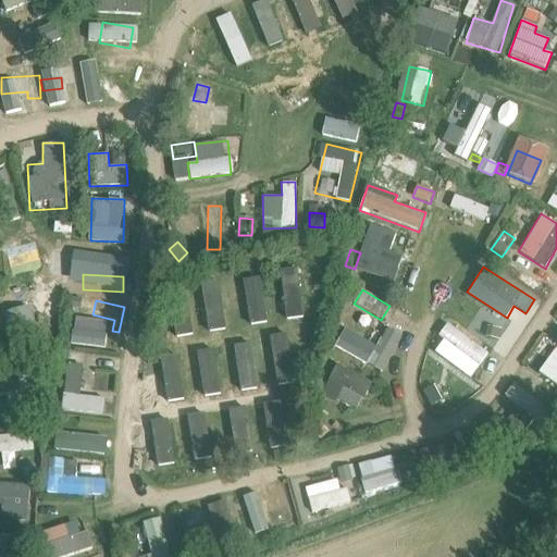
[(72,344),(116,346),(118,332),(91,331),(93,306),(73,305),(72,344)]
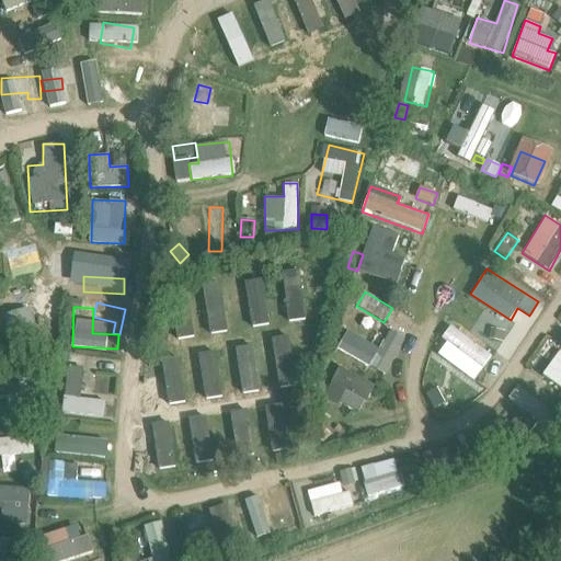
[(30,309),(4,317),(15,355),(41,347),(30,309)]
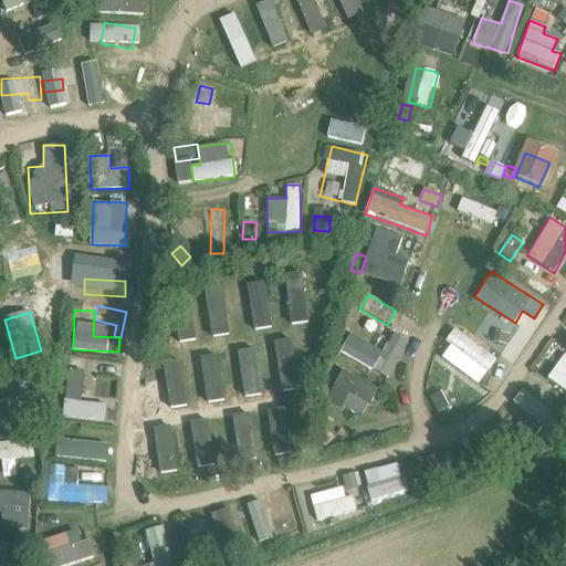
[(404,313),(397,324),(411,332),(417,322),(404,313)]
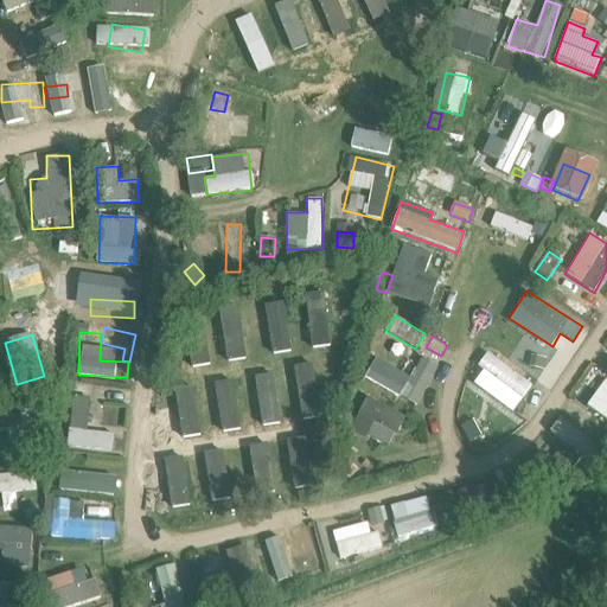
[(413,363),(406,381),(388,372),(377,395),(414,411),(432,371),(413,363)]
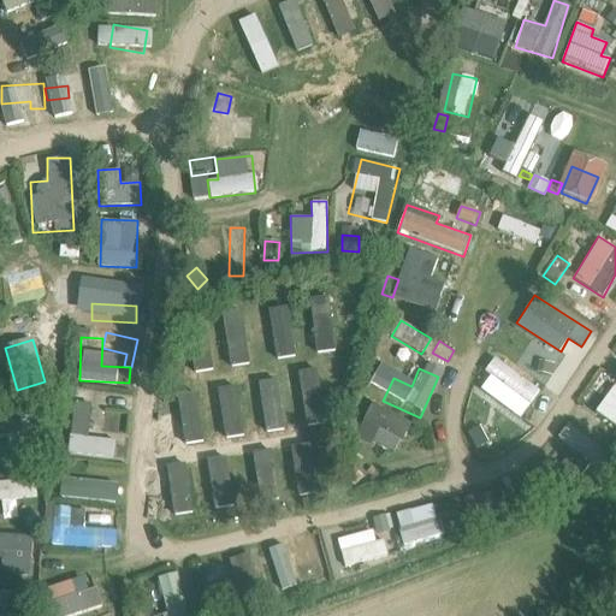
[(604,400),(615,407),(615,385),(615,384),(604,400)]
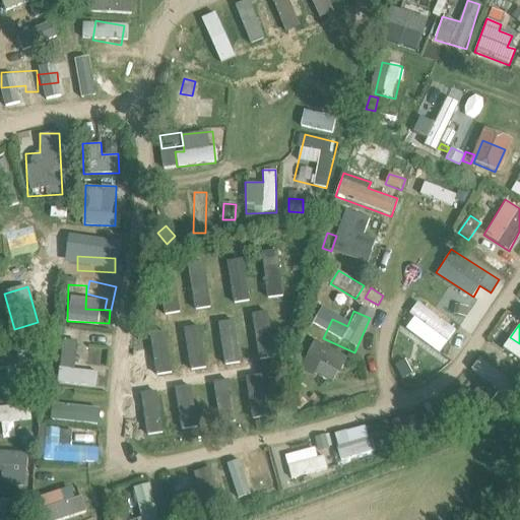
[(60,339),(59,384),(96,385),(98,370),(76,369),(77,339),(60,339)]
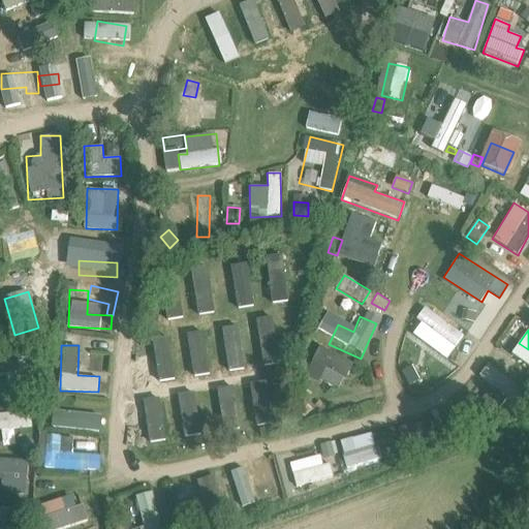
[(305,376),(341,391),(353,361),(317,346),(305,376)]
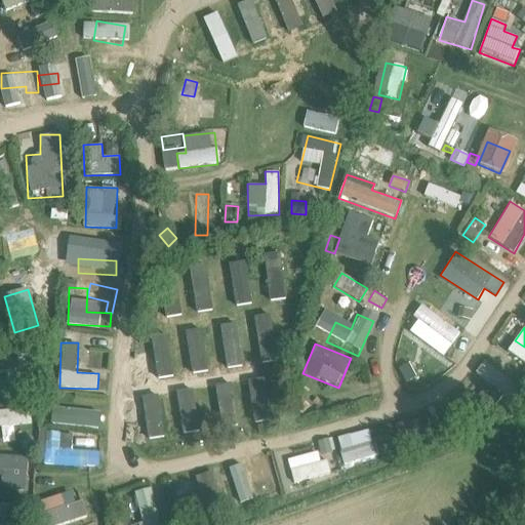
[(475,374),(510,399),(518,387),(484,363),(475,374)]
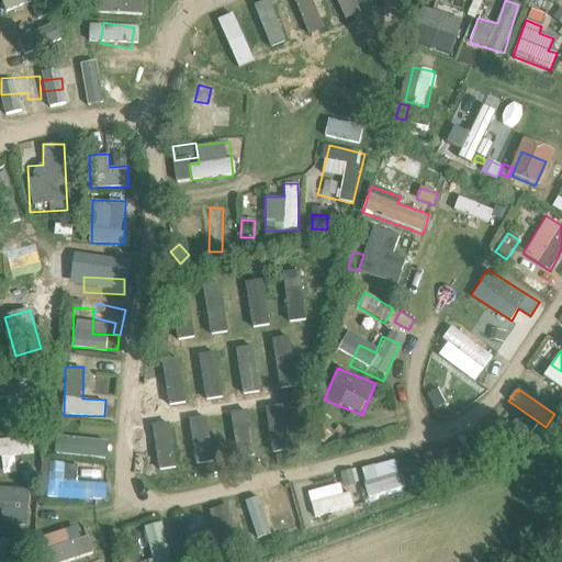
[(318,423),(310,431),(323,445),(332,436),(318,423)]
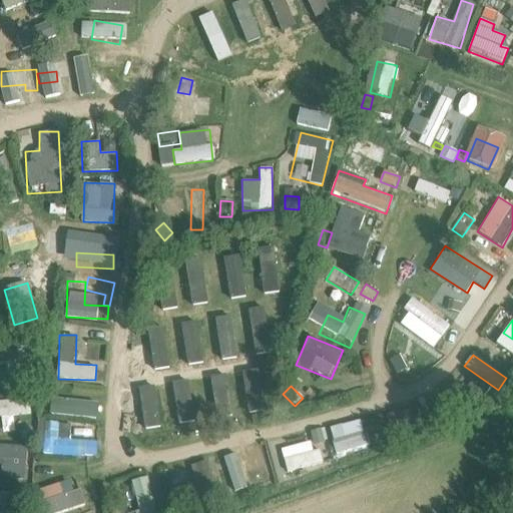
[(25,397),(0,401),(0,418),(28,413),(25,397)]
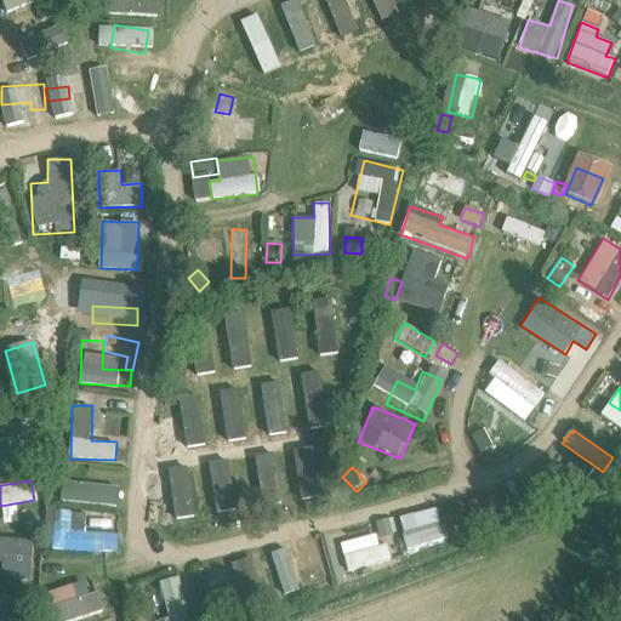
[(484,497),(469,502),(474,519),(490,514),(484,497)]
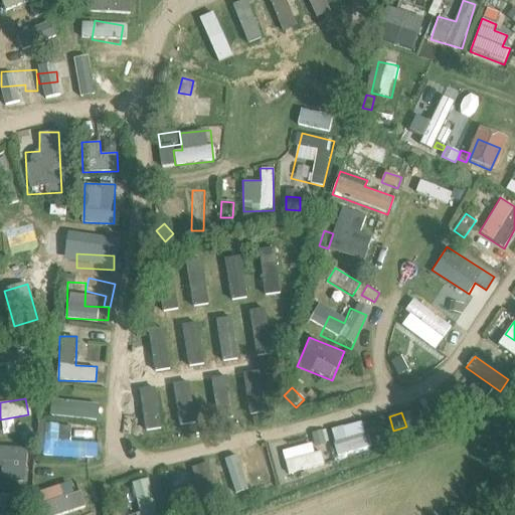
[(97,457),(97,443),(71,442),(71,421),(41,421),(40,457),(97,457)]
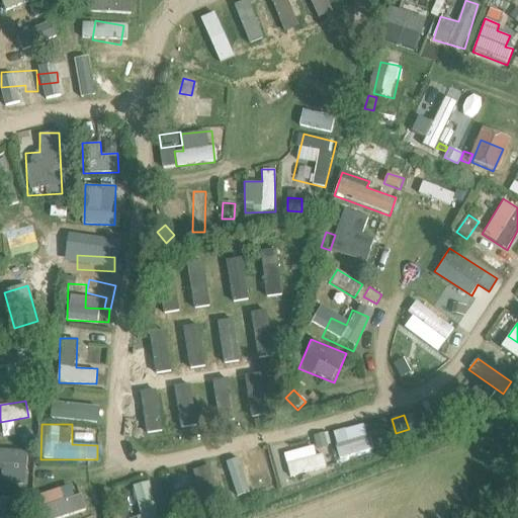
[(333,435),(339,458),(372,449),(366,426),(333,435)]
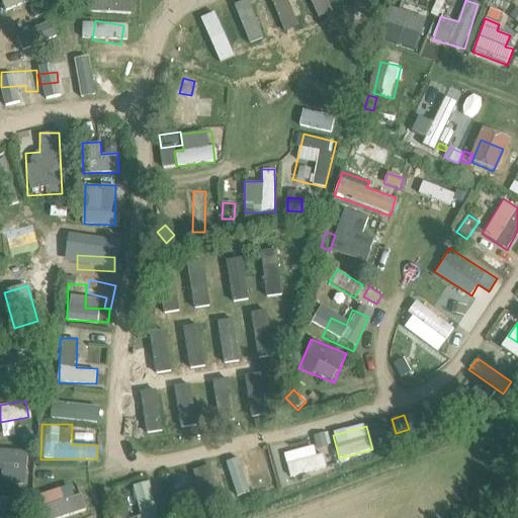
[(325,434),(314,436),(317,450),(328,448),(325,434)]
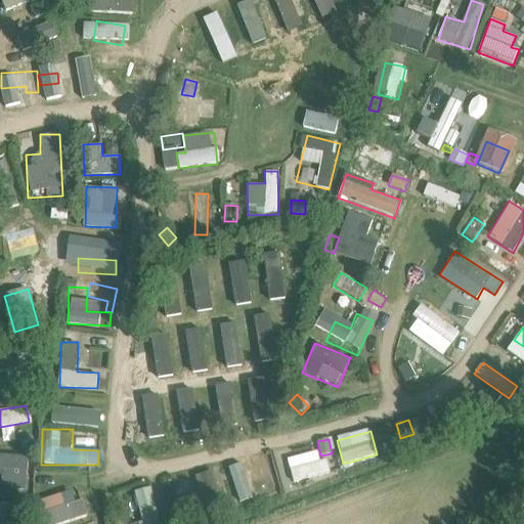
[(0,468),(27,469),(27,455),(0,454),(0,468)]
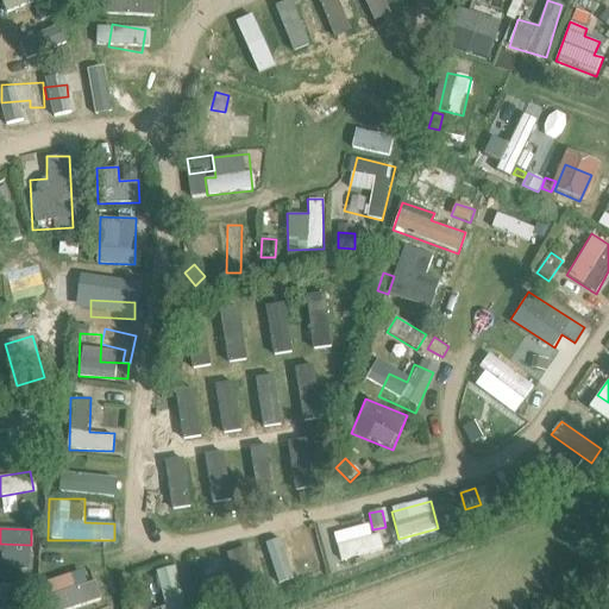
[(157,570),(165,608),(183,608),(174,566),(157,570)]
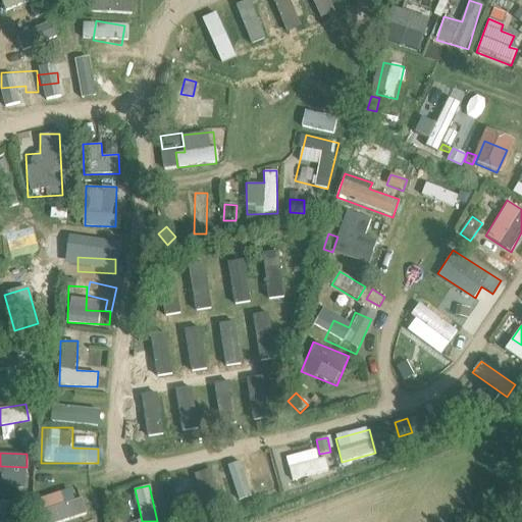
[(55,519),(86,518),(85,491),(44,493),(45,506),(54,506),(55,519)]
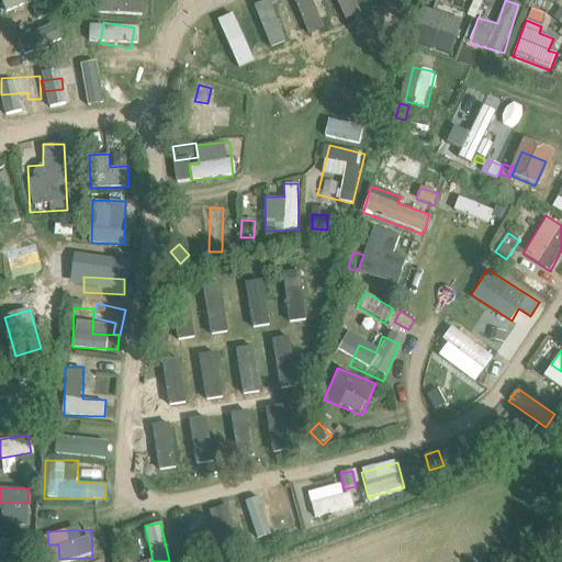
[(189,535),(179,538),(184,554),(193,551),(189,535)]
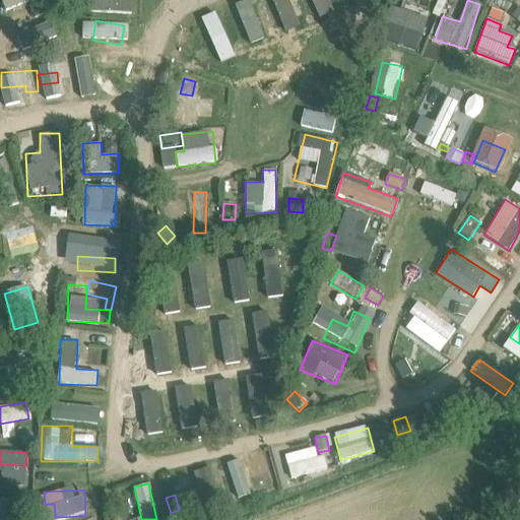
[(230,500),(223,503),(226,509),(233,506),(230,500)]
